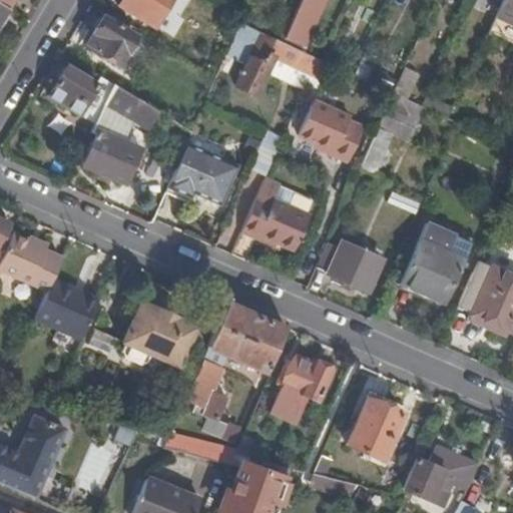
[(0,0),(0,4),(7,9),(12,0),(0,0)]
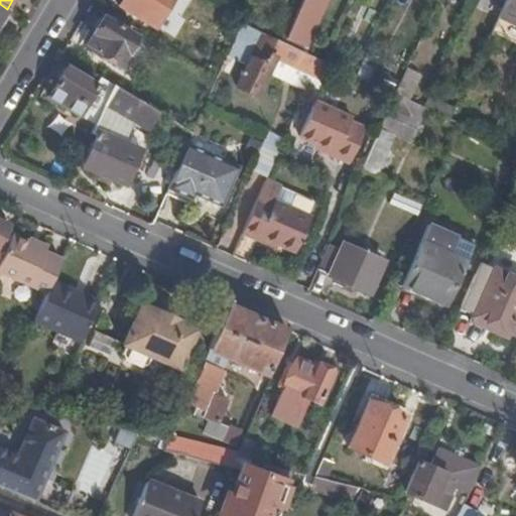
[(184,0),(121,0),(119,5),(154,26),(163,11),(175,18),(186,1),(184,0)]
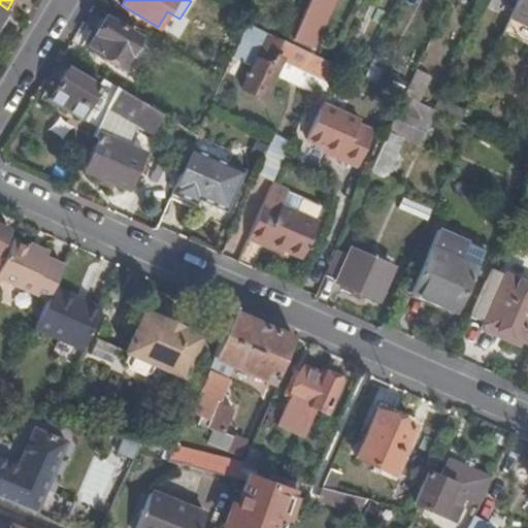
[(309,0),(300,22),(295,21),(286,41),(308,53),(333,0),(309,0)]
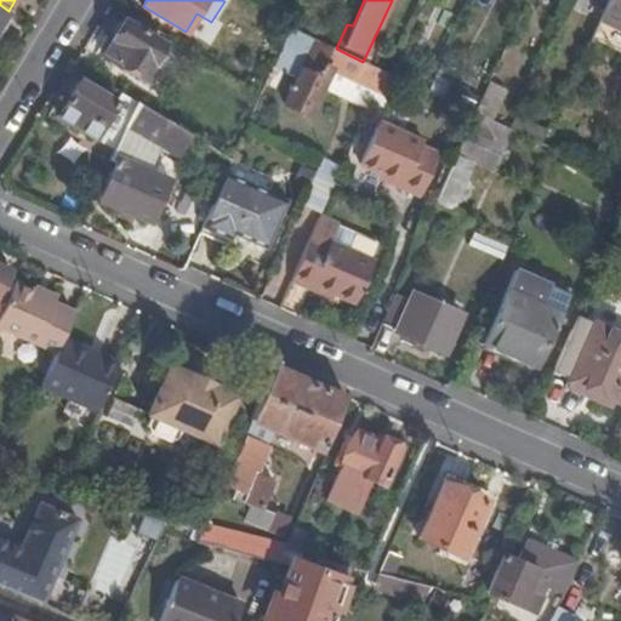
[(620,0),(608,0),(600,18),(620,28),(620,0)]
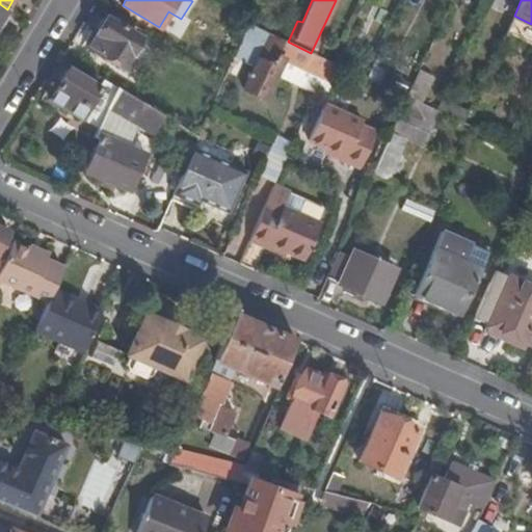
[(531,24),(514,16),(506,32),(531,45),(531,24)]
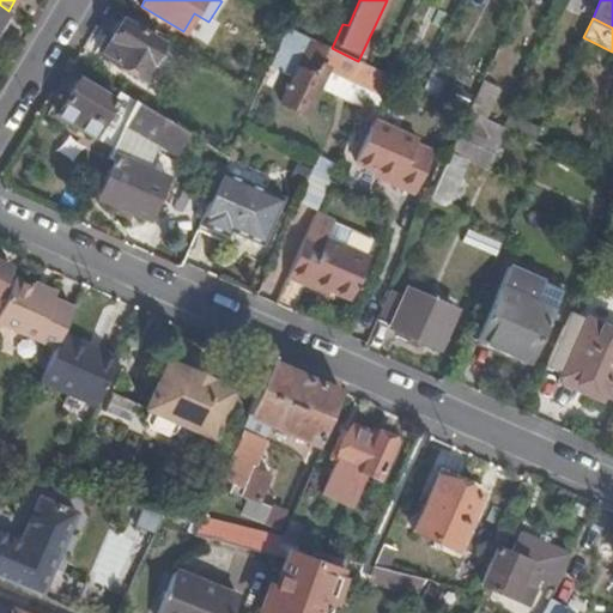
[(162,44),(123,19),(111,38),(113,40),(104,54),(141,77),(162,44)]
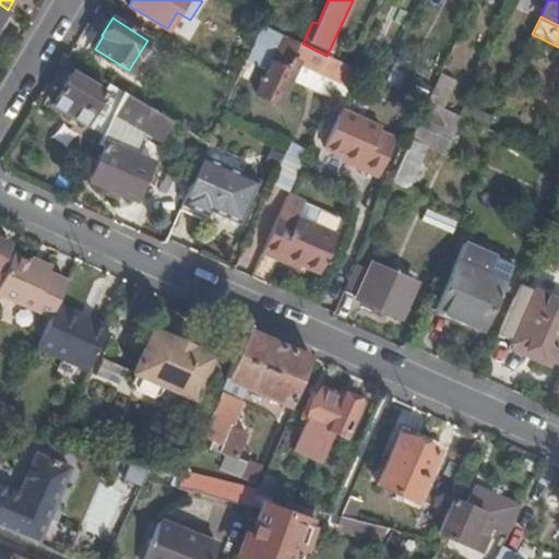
[(261,25),(246,61),(256,66),(271,30),(261,25)]
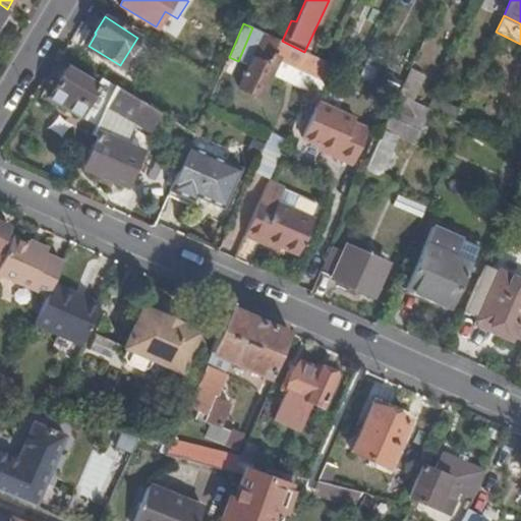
[(252,27),(238,61),(248,65),(264,33),(252,27)]
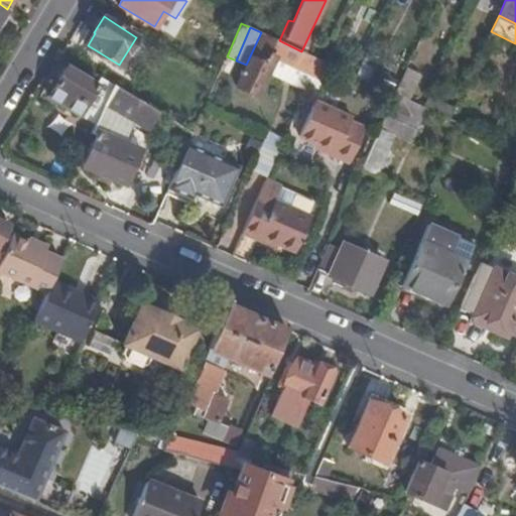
[(323,80),(330,65),(317,57),(301,51),(279,40),(261,32),(246,65),(236,86),(257,96),(267,74),(274,57),(323,80)]
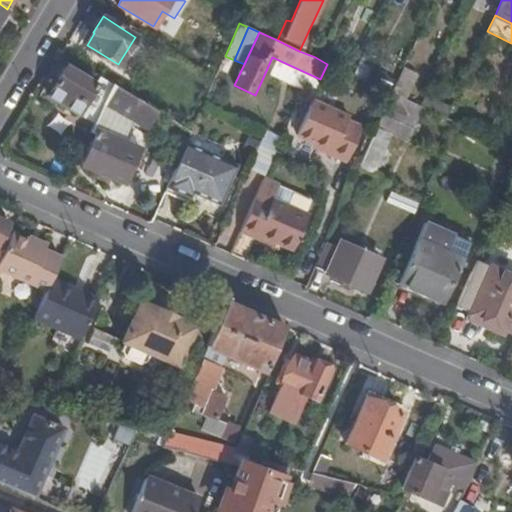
[(272,57),(265,73),(303,91),(306,84),(316,88),(320,79),(272,57)]
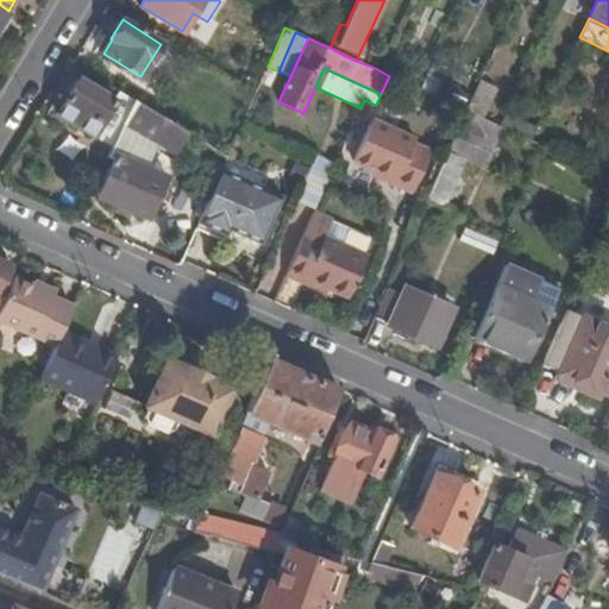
[(133,100),(120,92),(113,102),(76,80),(57,113),(112,146),(120,130),(133,100)]
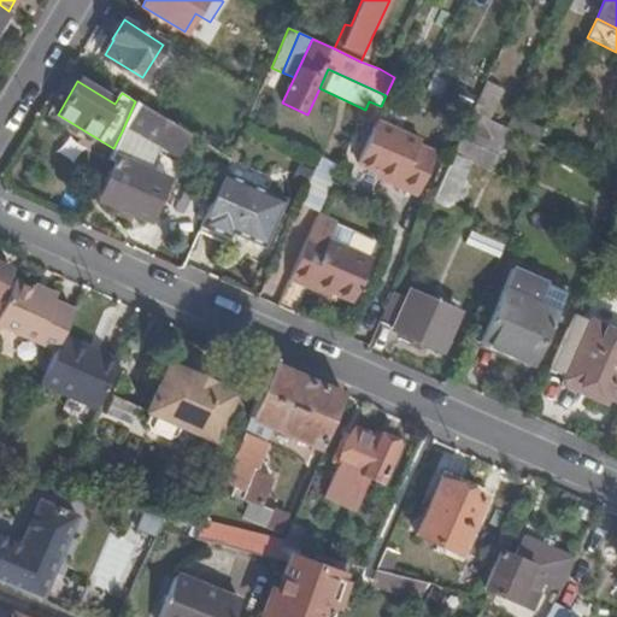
[(471,112),(489,119),(503,89),(486,81),(471,112)]
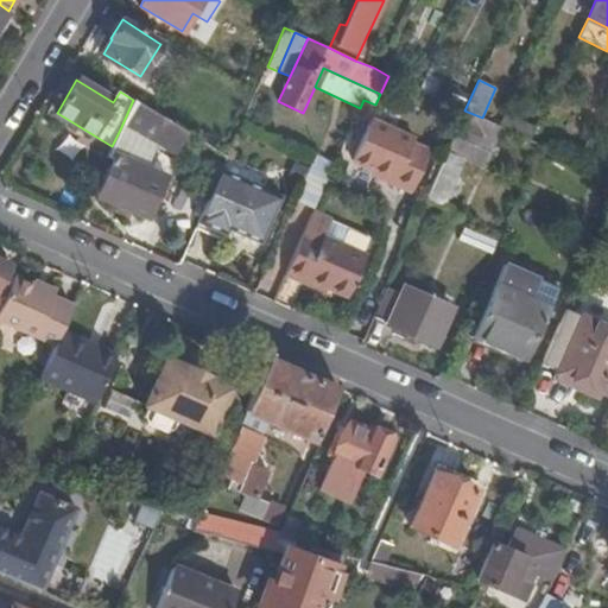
[(185,131),(133,100),(120,130),(154,145),(175,154),(185,131)]
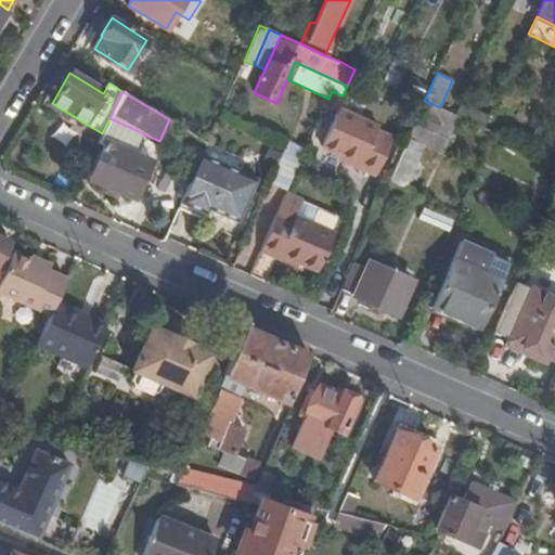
[(447,141),(457,116),(456,115),(454,115),(440,107),(424,101),(408,139),(420,144),(426,131),(447,141)]
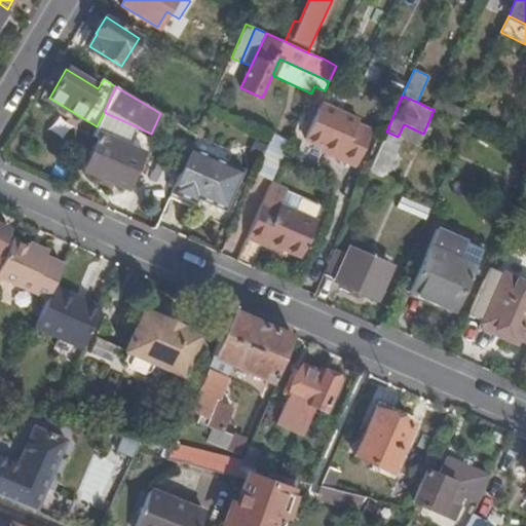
[(461,113),(436,101),(433,109),(434,110),(457,120),(461,113)]
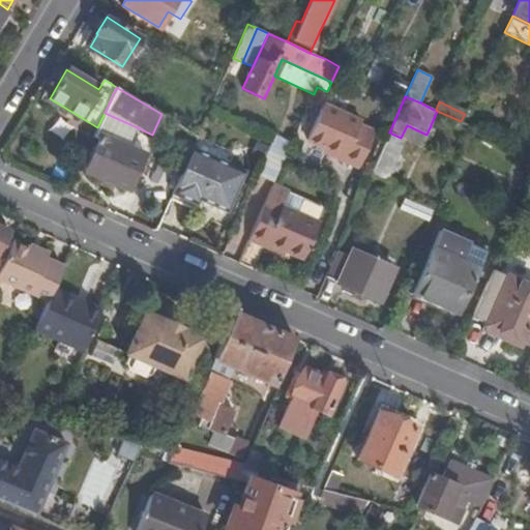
[(311,139),(332,148),(348,155),(345,160),(361,167),(376,133),(360,125),(362,120),(326,105),(311,139)]
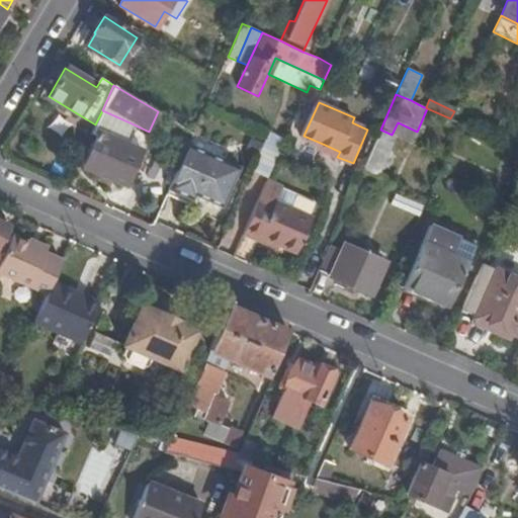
[(102,110),(95,124),(91,134),(98,137),(100,132),(123,143),(132,123),(102,110)]
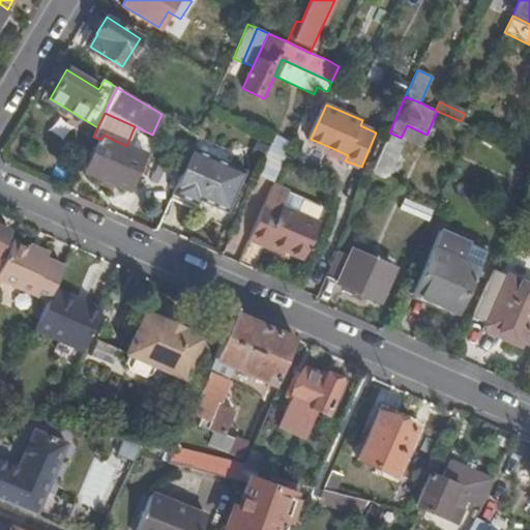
[(401,138),(421,147),(427,135),(407,125),(401,138)]
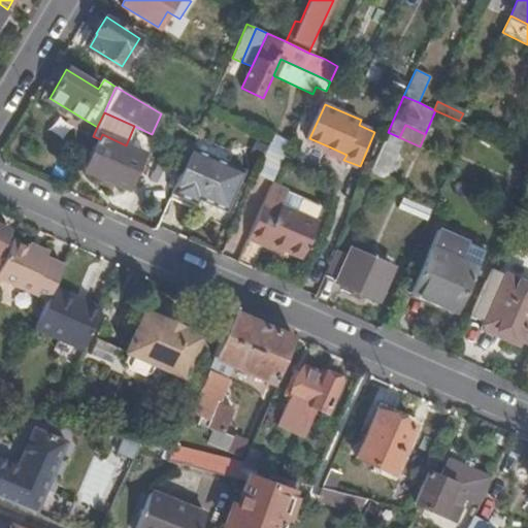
[(102,134),(100,139),(86,170),(128,190),(144,153),(126,145),(102,134)]
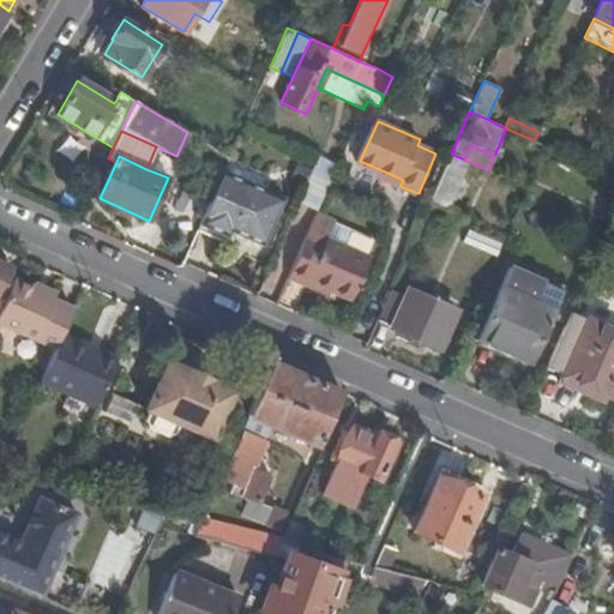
[(444,169),(439,168),(433,181),(437,184),(444,169)]
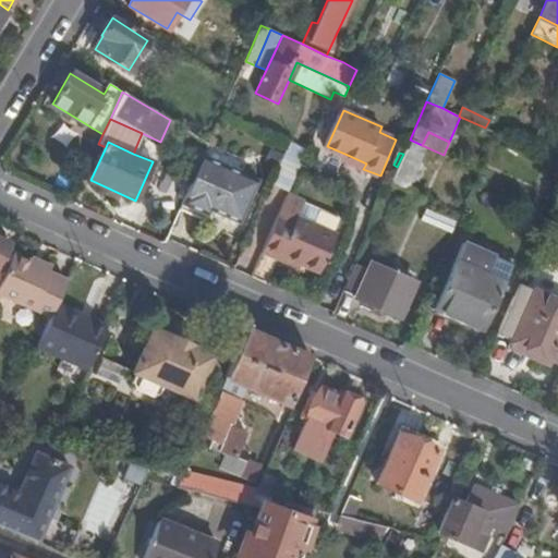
[(366,164),(350,156),(347,161),(363,169),(366,164)]
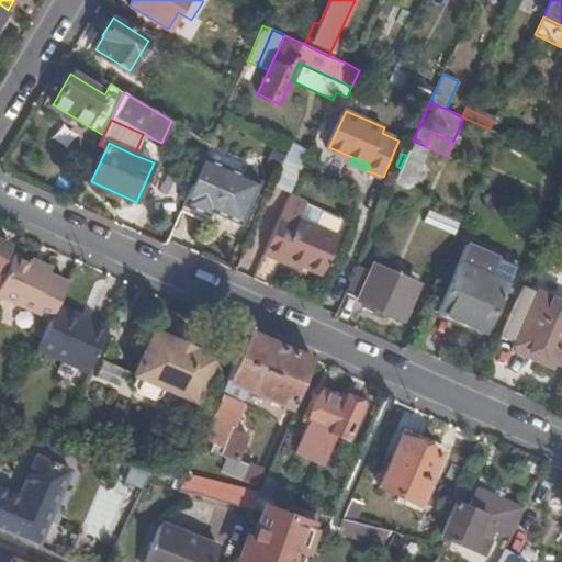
[(259,182),(204,158),(183,205),(208,215),(210,211),(240,224),(259,182)]
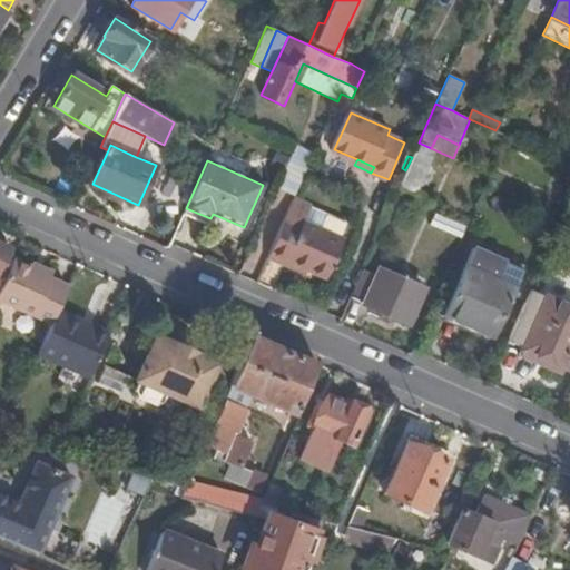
[(304,220),(312,204),(295,197),(285,217),(302,225),(304,220)]
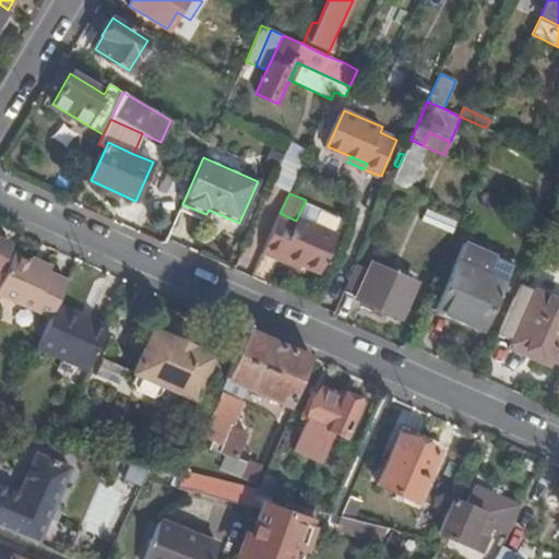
[(182,204),(180,210),(204,221),(206,214),(182,204)]
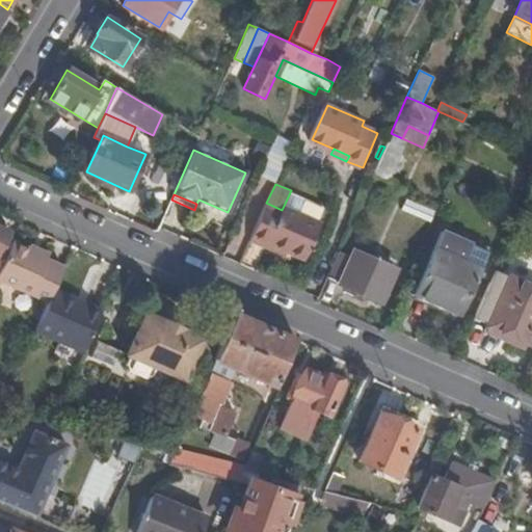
[(404,201),(401,211),(429,219),(432,208),(404,201)]
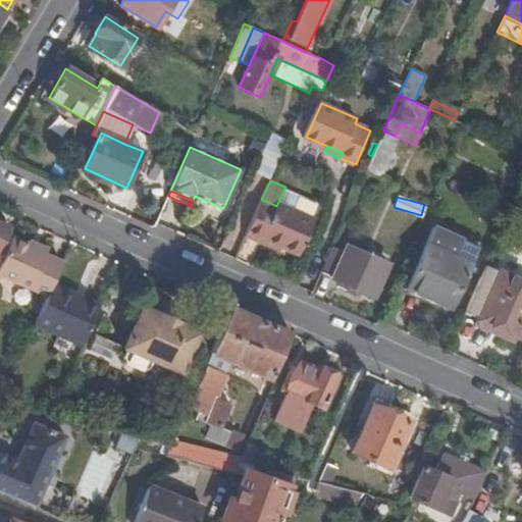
[(261,199),(246,235),(262,242),(264,238),(282,246),(301,254),(316,218),(278,202),(276,206),(261,199)]
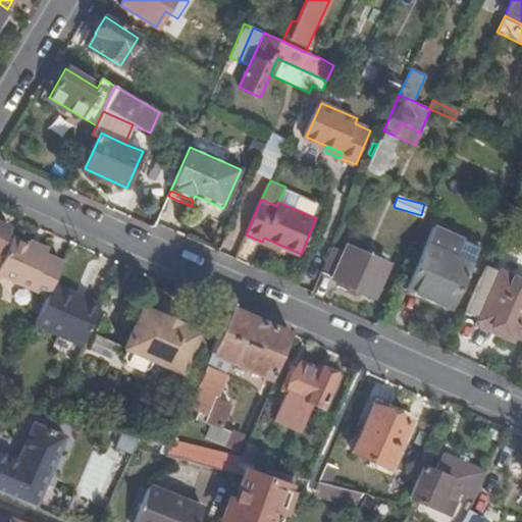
[(0,225),(0,250),(9,229),(0,225)]
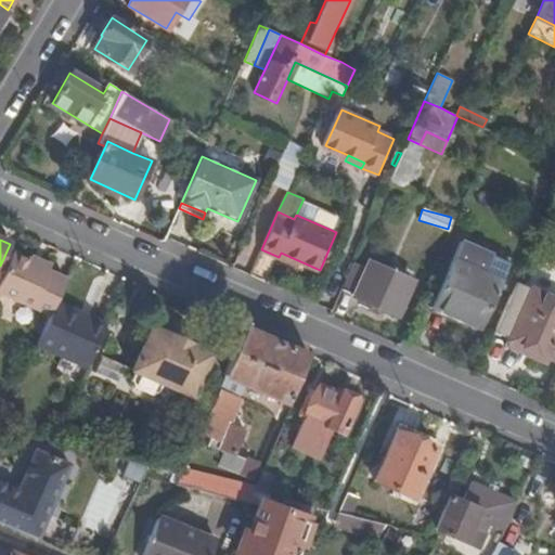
[(493,253),(462,240),(452,260),(485,274),(493,253)]
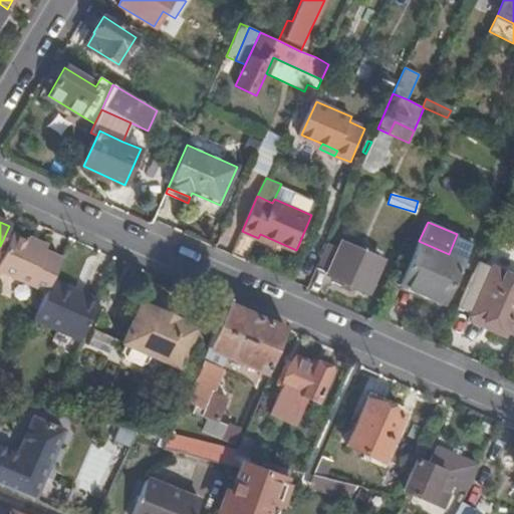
[(11,235),(14,228),(9,226),(0,246),(5,249),(11,235)]
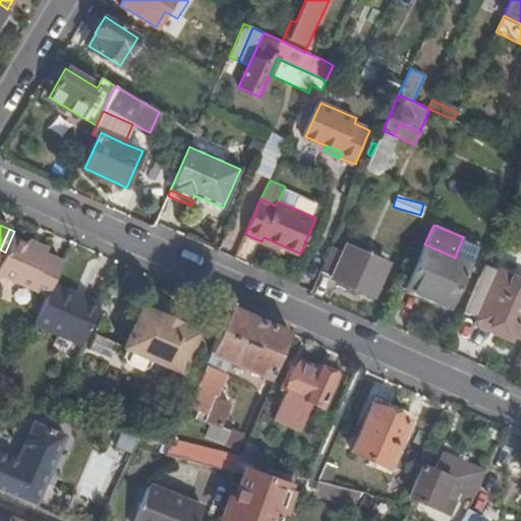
[(264,237),(262,241),(280,249),(282,245),(264,237)]
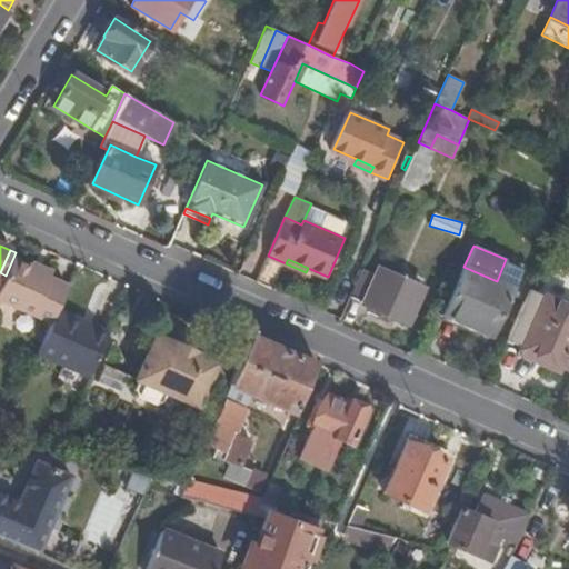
[(0,300),(51,323),(57,311),(68,288),(48,279),(50,276),(31,269),(12,260),(6,276),(0,287),(0,300)]
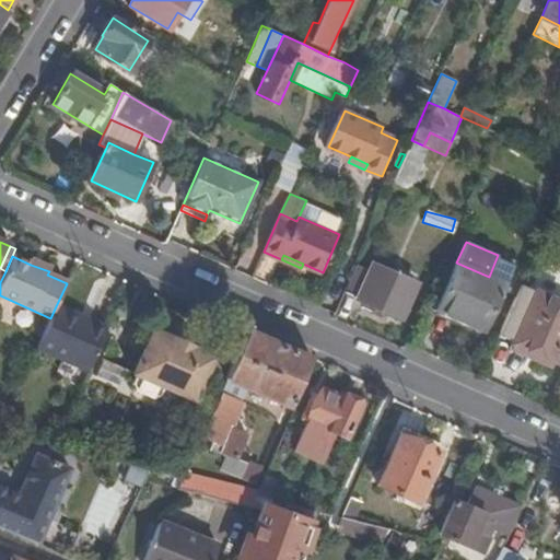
[(31,265),(49,271),(50,267),(33,259),(31,265)]
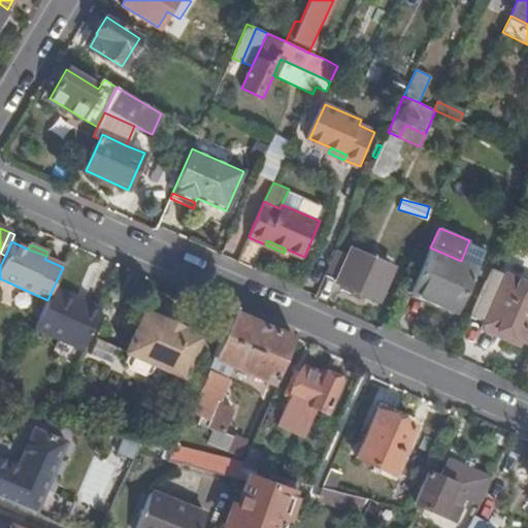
[(457,312),(476,268),(461,261),(430,248),(410,292),(438,304),(457,312)]
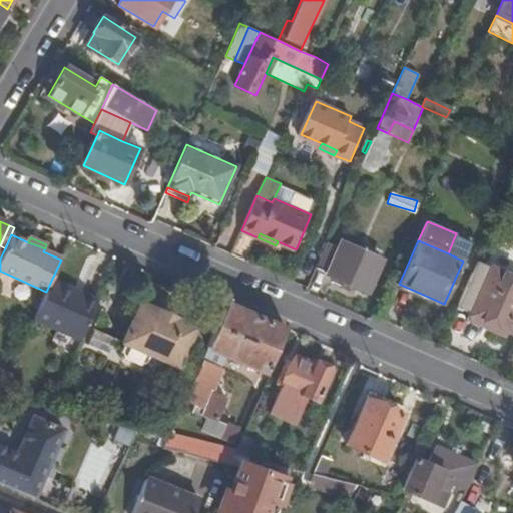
[(326,243),(315,269),(339,279),(350,284),(367,292),(381,259),(341,241),(338,248),(326,243)]
